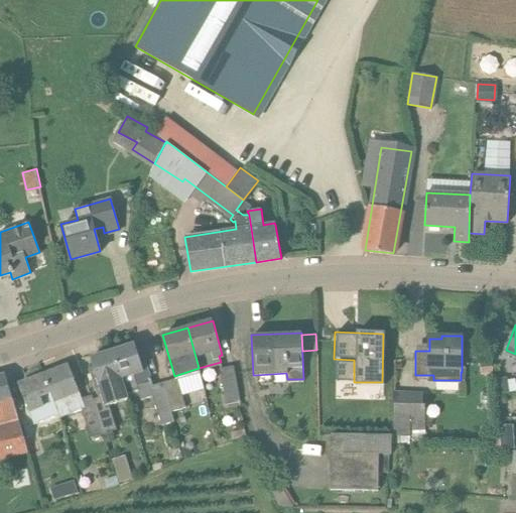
[(112,350),(127,391),(138,388),(141,397),(152,394),(162,422),(174,418),(171,409),(172,409),(163,380),(152,383),(142,350),(137,352),(134,343),(112,350)]
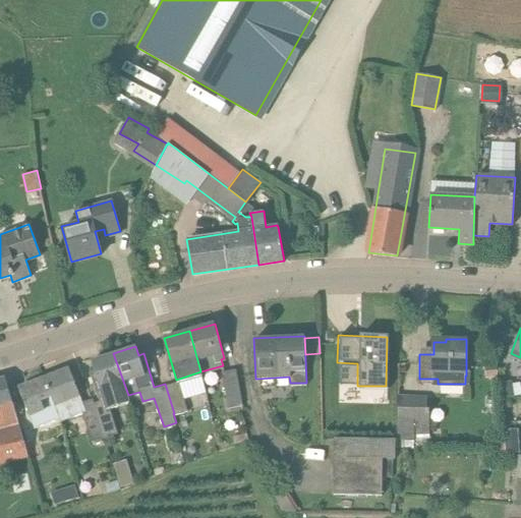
[(93,403),(106,435),(117,430),(110,407),(130,400),(128,395),(113,353),(91,360),(94,369),(90,370),(99,401),(94,402),(93,403)]
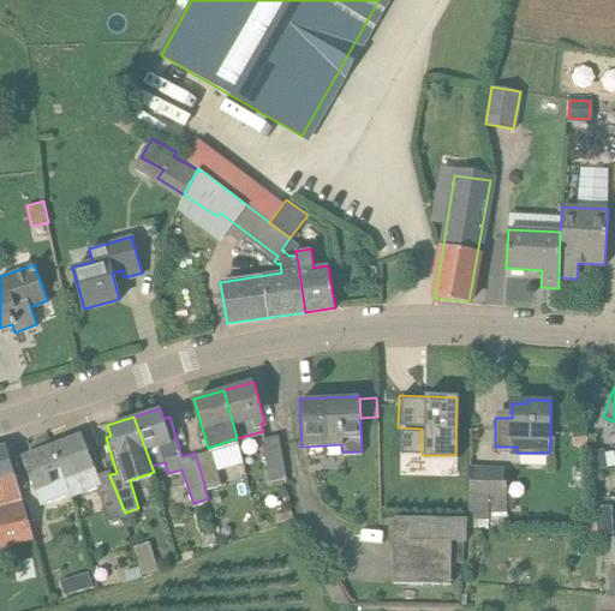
[(585,443),(585,431),(572,431),(572,443),(585,443)]
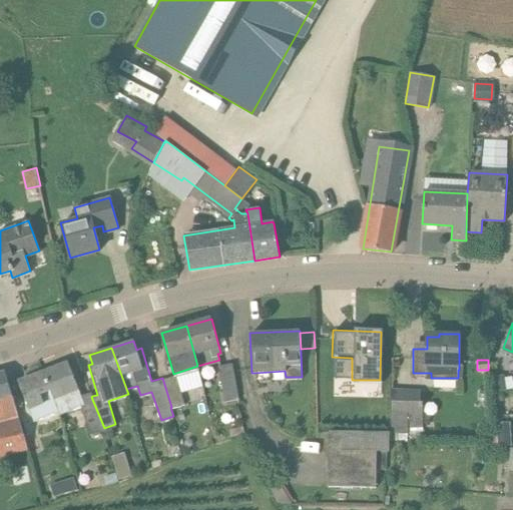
[(50,390),(59,414),(81,405),(90,433),(104,428),(91,397),(92,396),(91,392),(81,395),(67,362),(43,372),(50,390)]
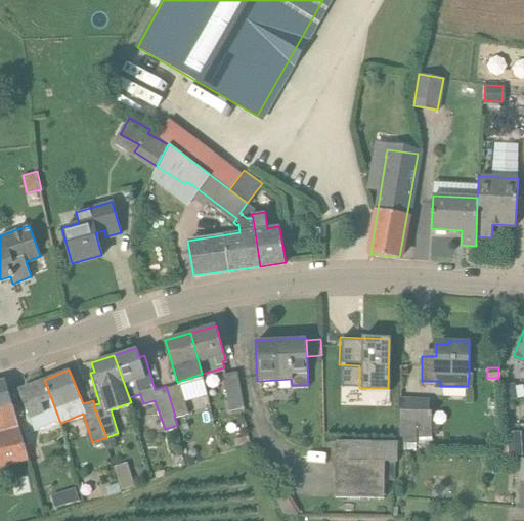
[(236,370),(223,373),(229,408),(244,405),(236,370)]
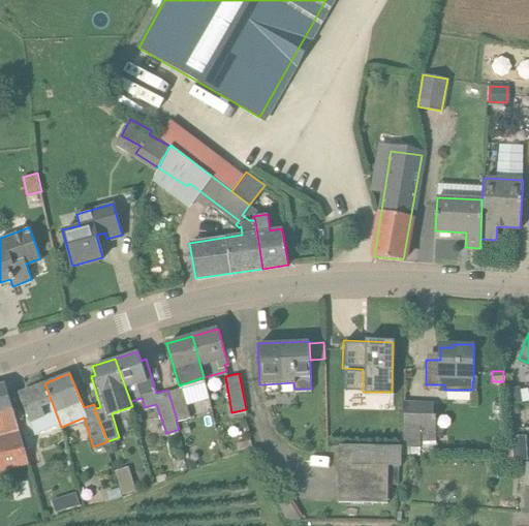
[(52,402),(44,383),(19,394),(33,430),(48,424),(41,406),(52,402)]
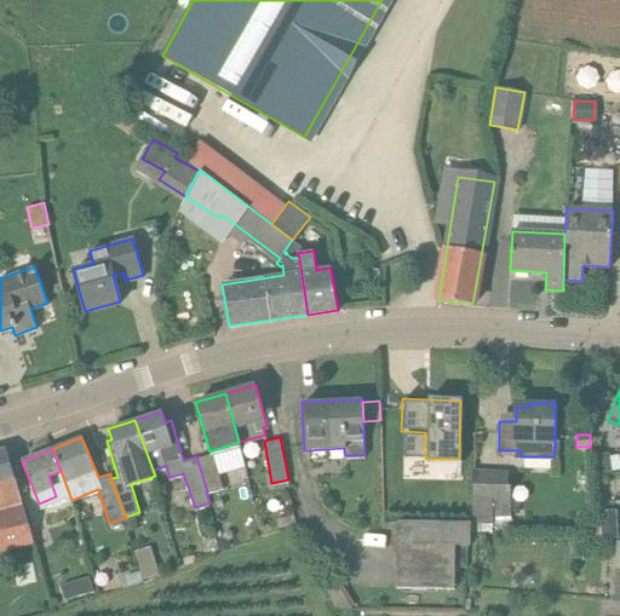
[(0,481),(15,477),(5,450),(0,452),(0,481)]
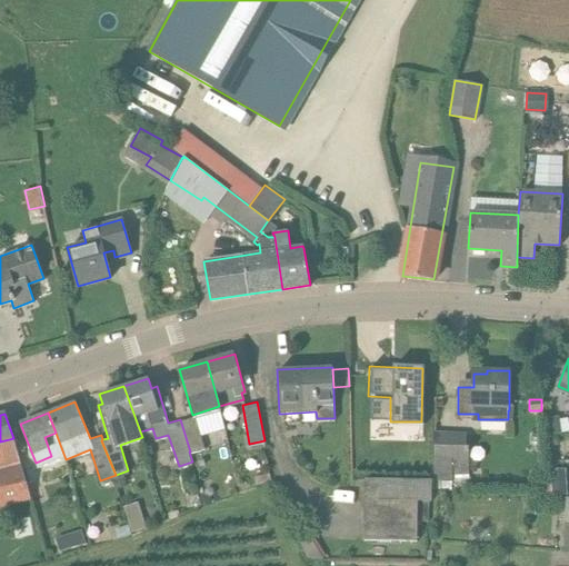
[(180,419),(190,452),(205,446),(195,415),(180,419)]
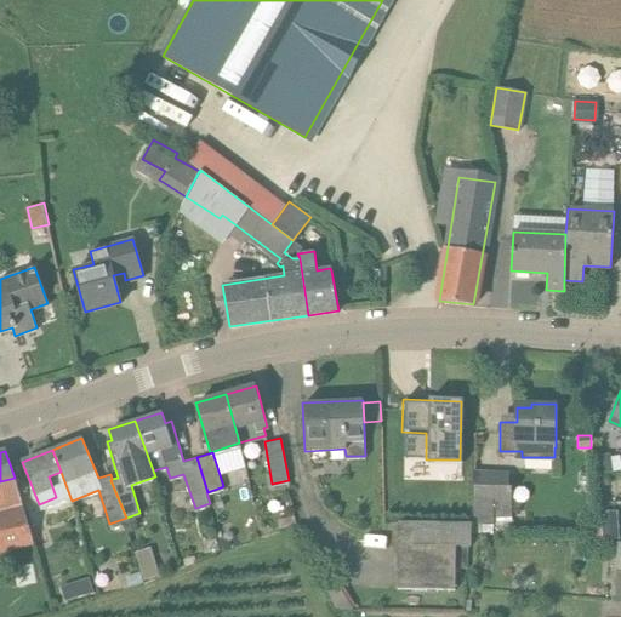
[(611,472),(611,470),(610,456),(609,452),(594,455),(597,473),(611,472)]
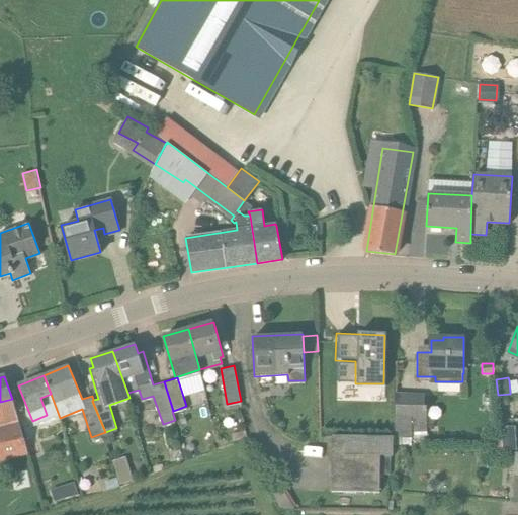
[(427,428),(427,393),(396,393),(396,435),(412,435),(412,428),(427,428)]
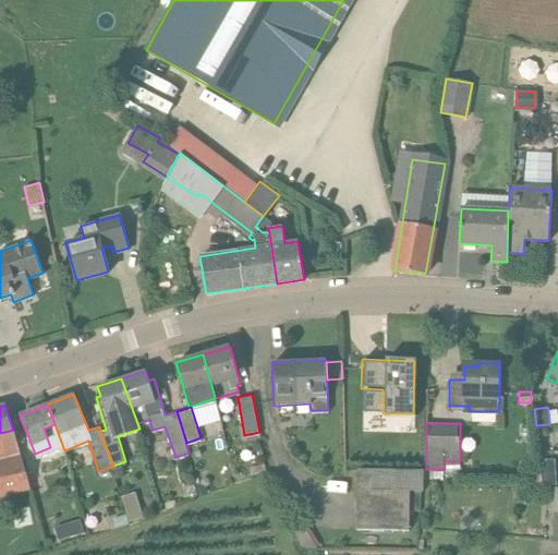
[(545,426),(536,426),(536,436),(546,436),(545,426)]
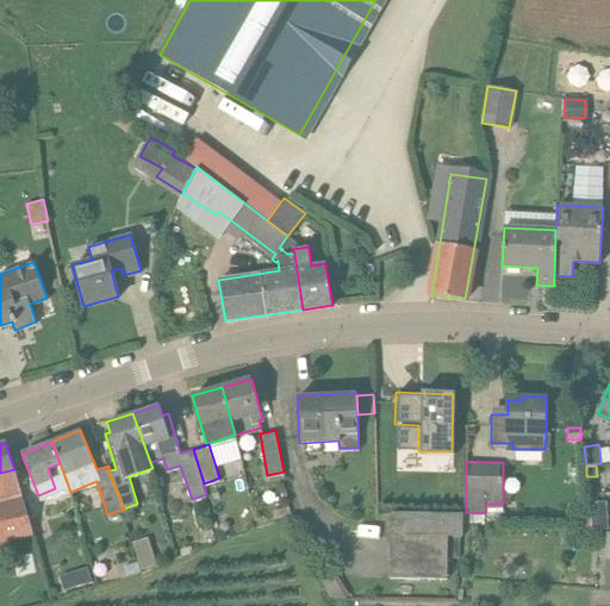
[(0,541),(33,535),(23,499),(0,505),(0,541)]
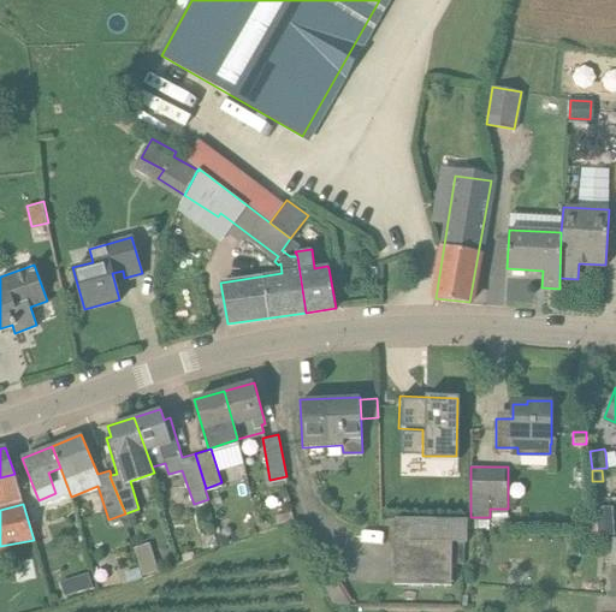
[(290,511),(276,516),(277,523),(292,518),(290,511)]
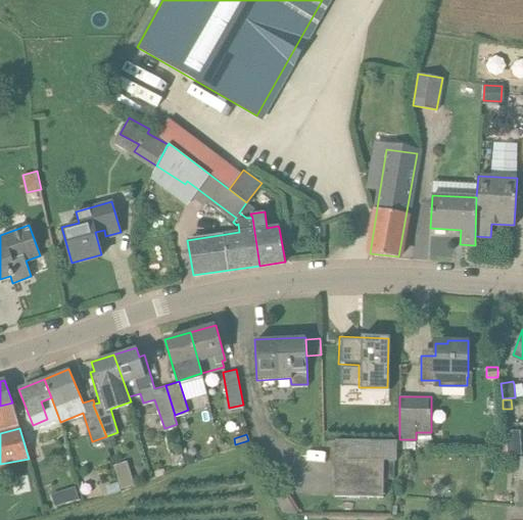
[(335,438),(334,493),(383,494),(385,459),(396,459),(397,439),(335,438)]
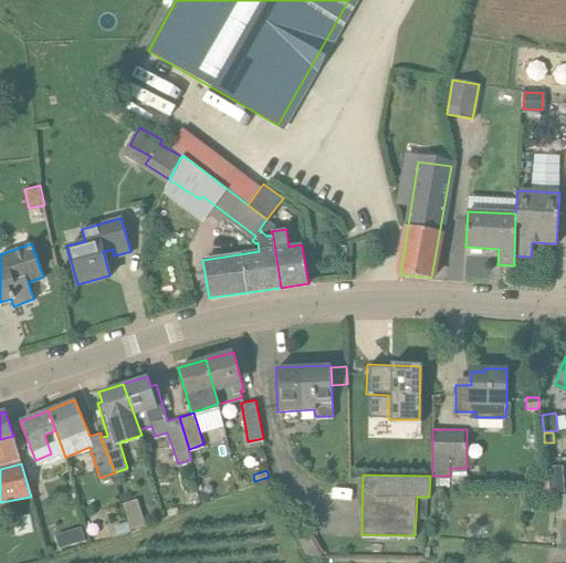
[(548,480),(548,493),(564,492),(563,479),(548,480)]
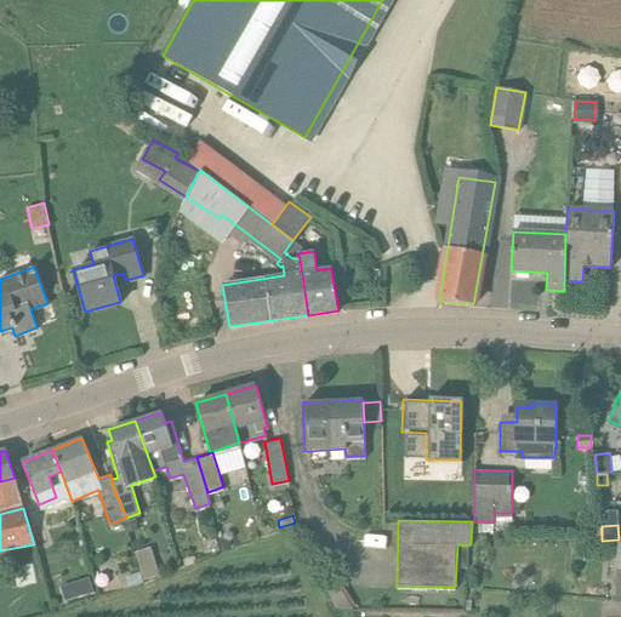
[(602,541),(602,526),(588,527),(588,541),(602,541)]
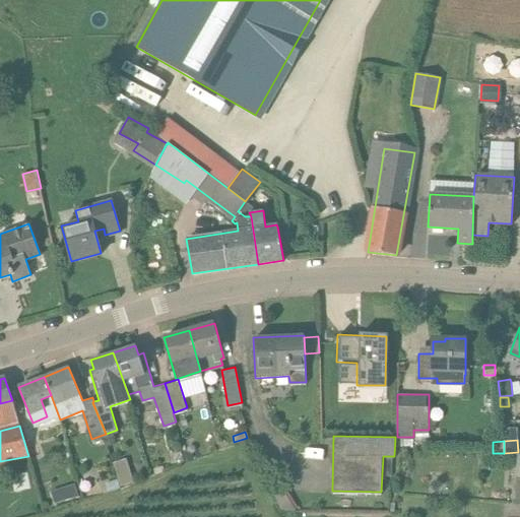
[(160,465),(153,468),(155,473),(164,470),(160,465)]
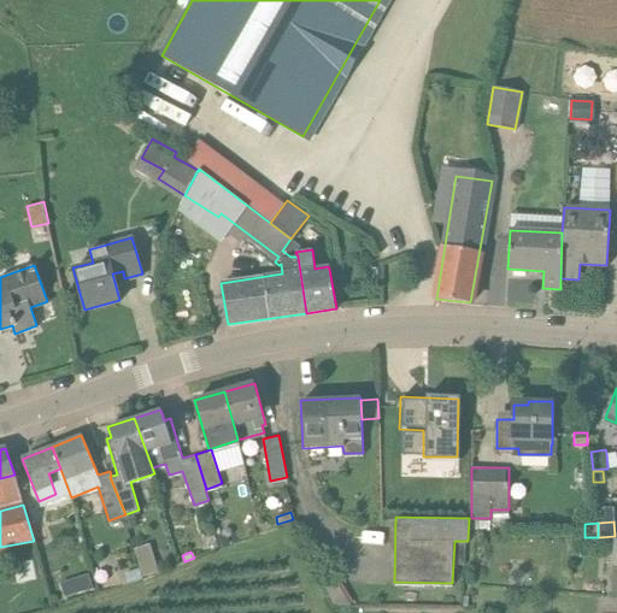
[(139,564),(142,576),(158,571),(154,559),(139,564)]
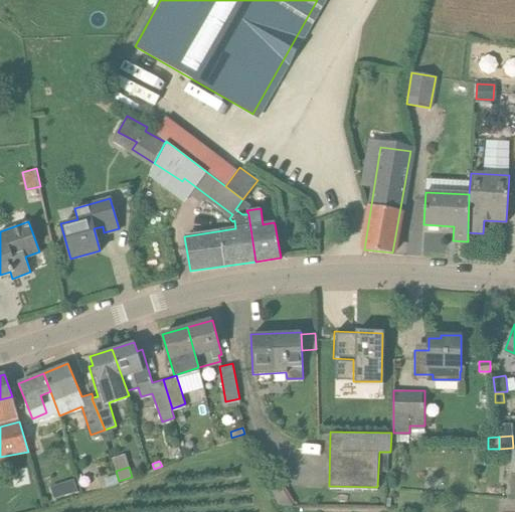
[(107,486),(119,482),(117,474),(104,477),(107,486)]
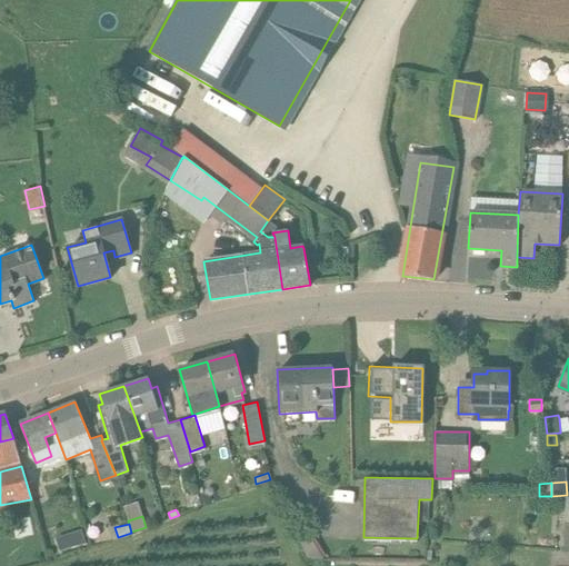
[(86,542),(81,528),(71,532),(76,545),(86,542)]
